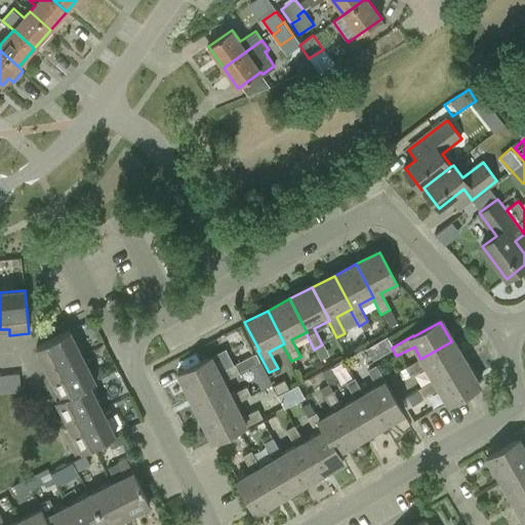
[(76,455),(115,436),(90,388),(95,385),(69,332),(36,349),(50,378),(44,381),(73,437),(68,439),(76,455)]
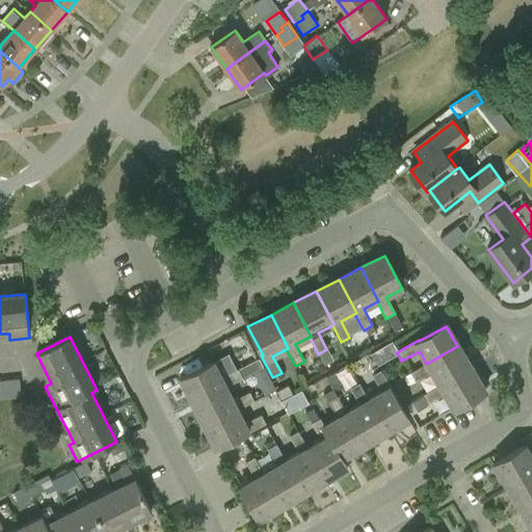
[(439,384),(440,387),(471,370),(457,346),(426,364),(409,373),(414,382),(432,372),(439,384)]
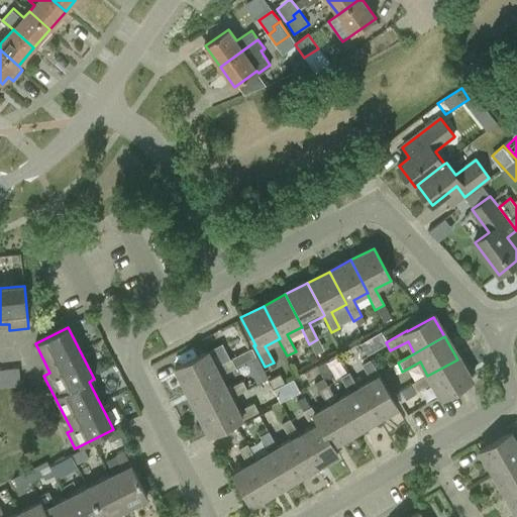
[(219,375),(220,377),(236,369),(232,359),(216,368),(208,351),(176,368),(187,391),(219,375)]
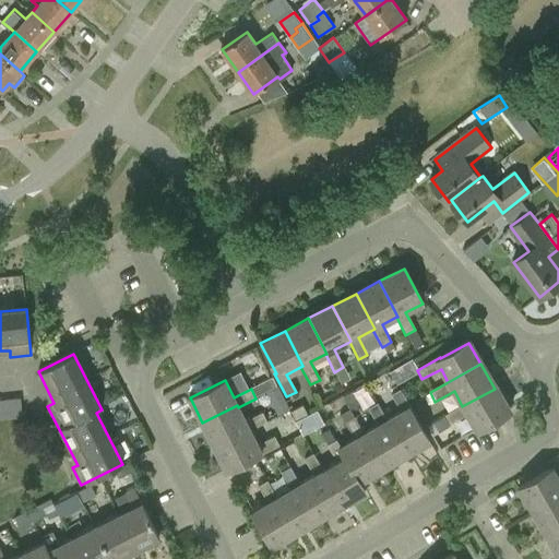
[(450,423),(466,414),(476,430),(508,413),(495,389),(462,406),(461,404),(444,414),(450,423)]
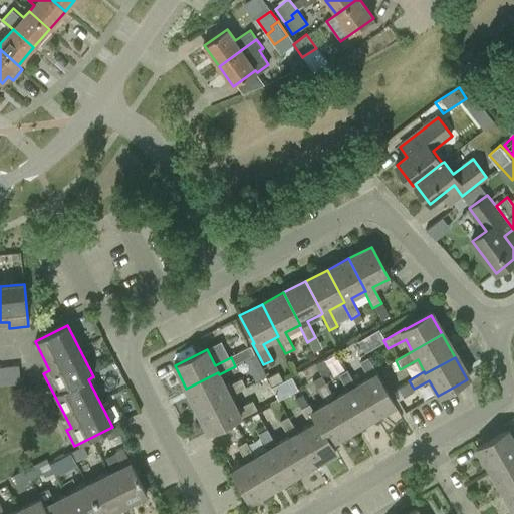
[(355,387),(373,418),(395,405),(378,377),(379,377),(367,358),(359,363),(367,378),(355,387)]
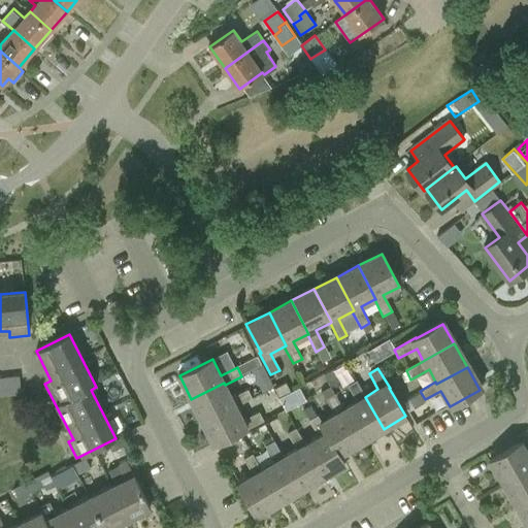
[(0,397),(22,395),(20,377),(0,378),(0,397)]
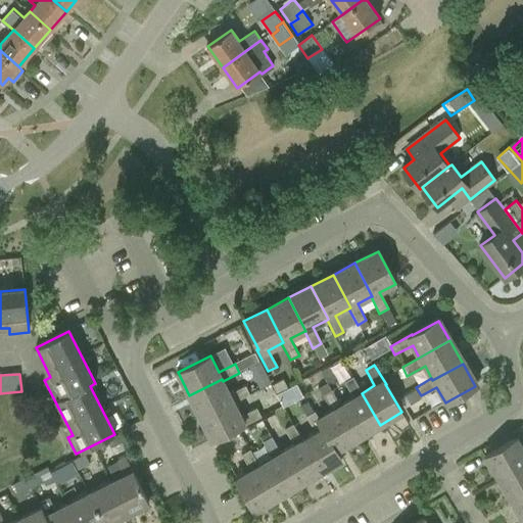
[(283,378),(273,383),(277,392),(288,386),(283,378)]
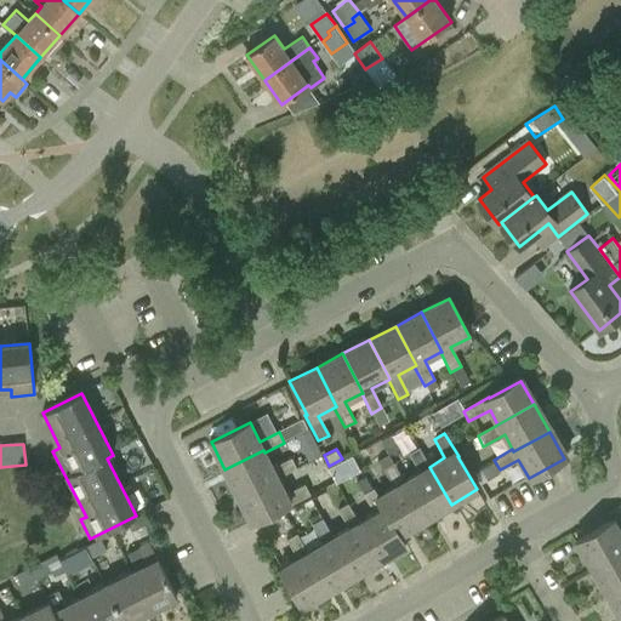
[(404,482),(427,519),(451,505),(429,467),(419,449),(408,455),(419,473),(404,482)]
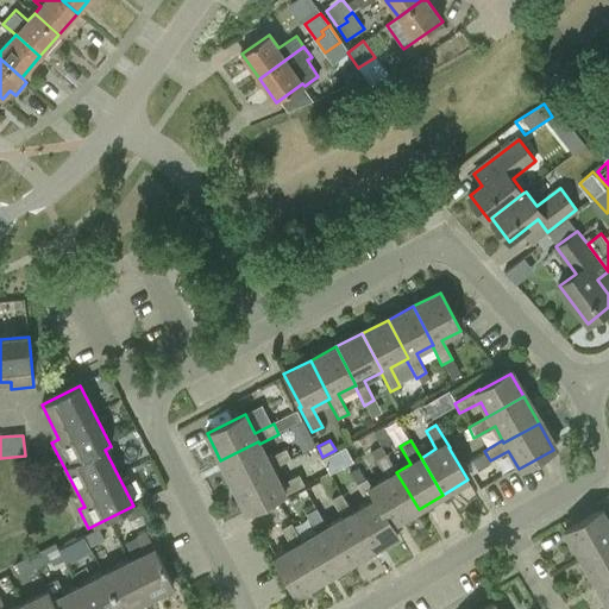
[(220,460),(233,487),(271,468),(272,470),(293,460),(288,450),(268,460),(259,444),(258,441),(220,460)]
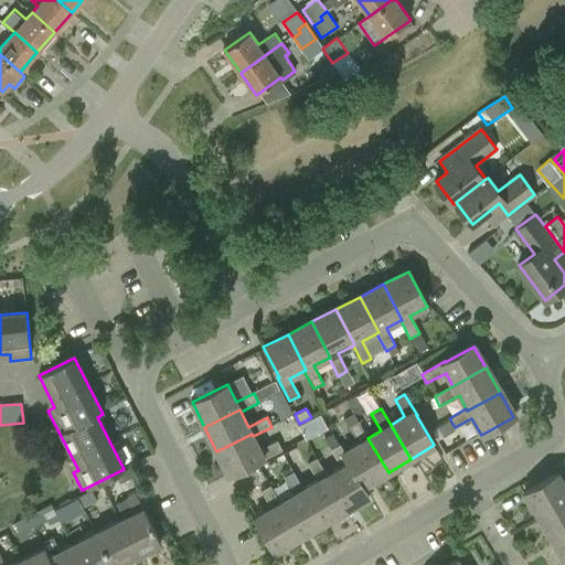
[(304,423),(310,436),(331,427),(324,413),(304,423)]
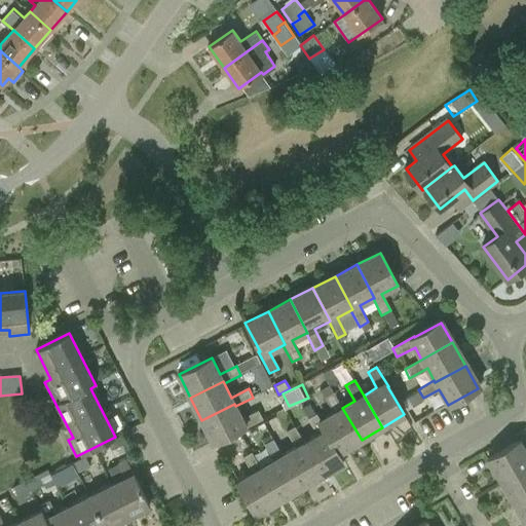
[(326,429),(340,453),(362,440),(342,408),(341,408),(332,392),(325,398),(334,413),(320,421),(315,414),(307,419),(316,435),(326,429)]
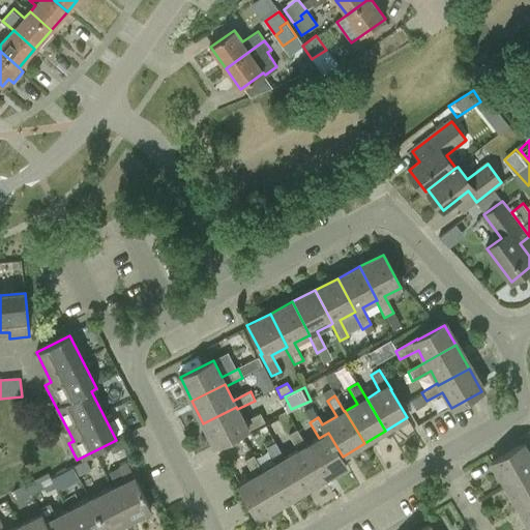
[(236,407),(203,423),(215,446),(244,432),(244,433),(266,422),(262,413),(244,422),(237,409),(236,407)]
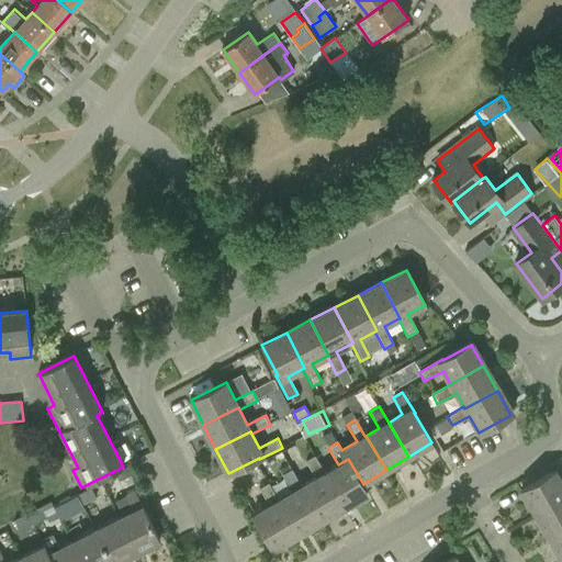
[(301,486),(322,521),(345,507),(324,473),(314,457),(305,462),(315,478),(301,486)]
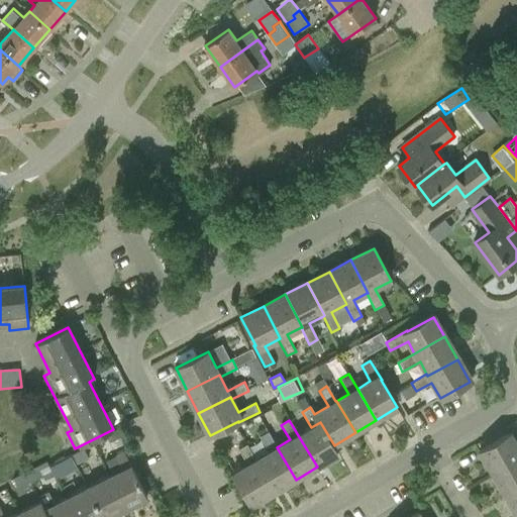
[(320,422),(311,427),(298,435),(317,467),(339,453),(334,445),(320,422)]
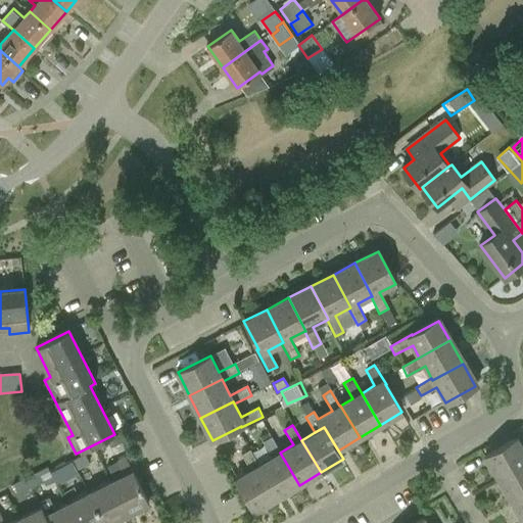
[(258,466),(278,498),(299,485),(280,453),(271,437),(263,443),(272,458),(258,466)]
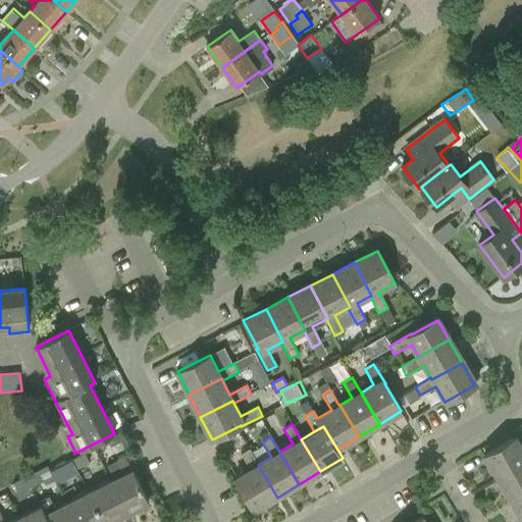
[(485,456),(498,478),(521,463),(521,448),(516,438),(485,456)]
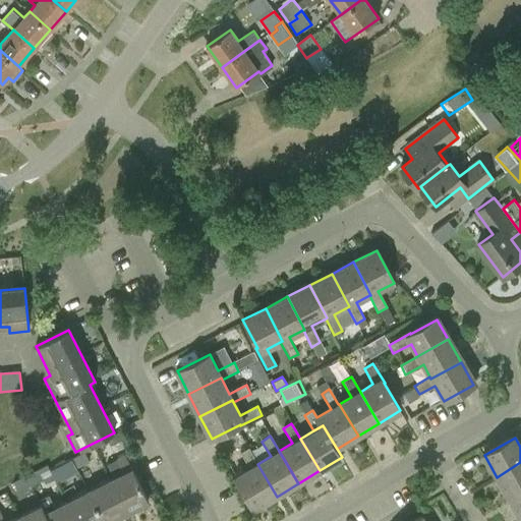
[(254,510),(277,497),(257,464),(248,449),(240,454),(249,469),(235,477),(254,510)]
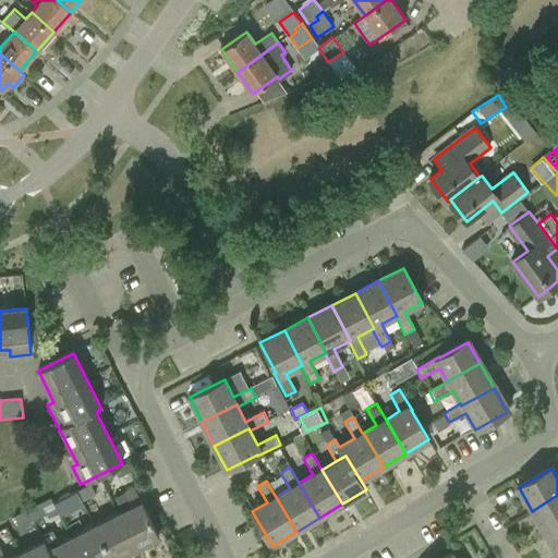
[(77,492),(82,500),(96,494),(91,483),(76,490),(77,492)]
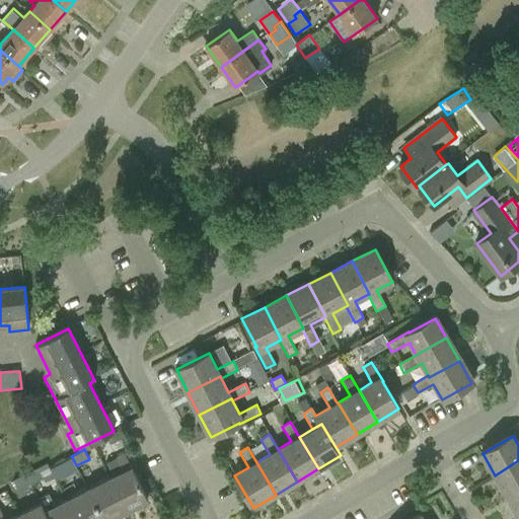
[(123,471),(109,478),(126,511),(148,500),(126,454),(117,459),(123,471)]
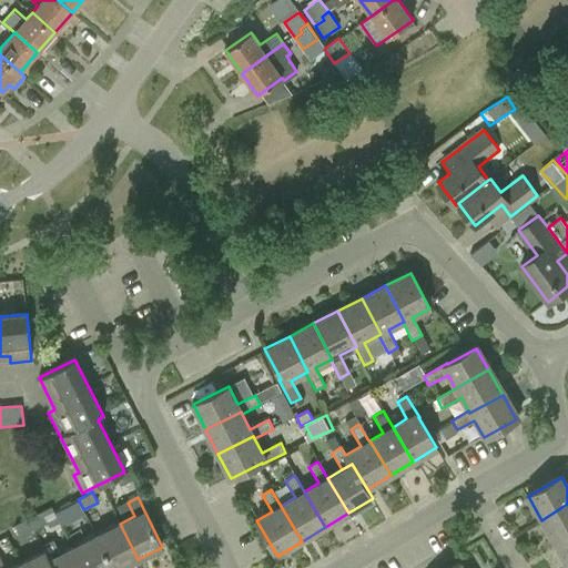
[(85,514),(83,509),(79,500),(54,513),(58,517),(62,526),(85,514)]
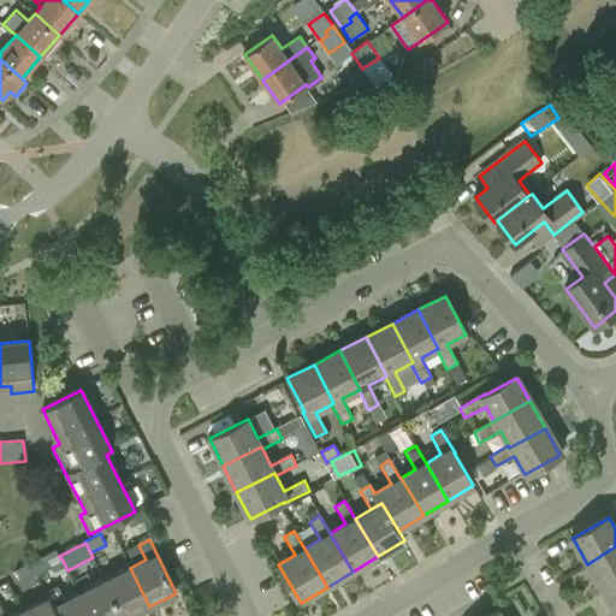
[(615,546),(587,564),(602,590),(615,580),(615,546)]
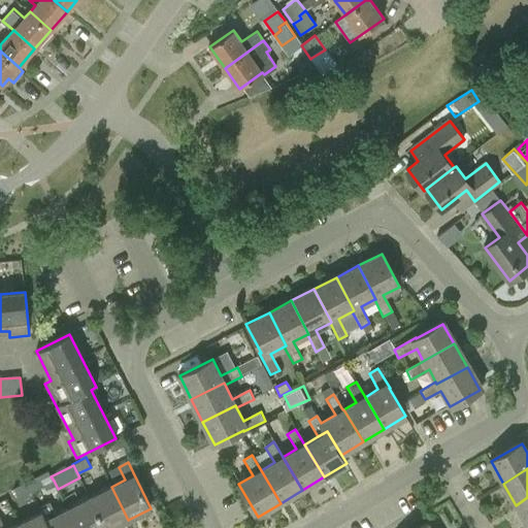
[(27,483),(32,493),(44,486),(39,476),(27,483)]
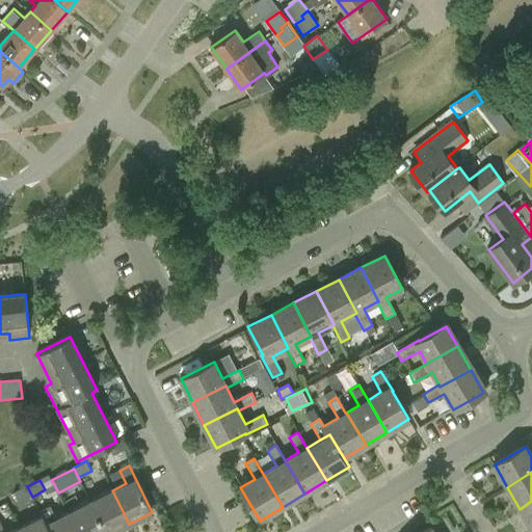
[(19,503),(32,497),(27,486),(14,494),(19,503)]
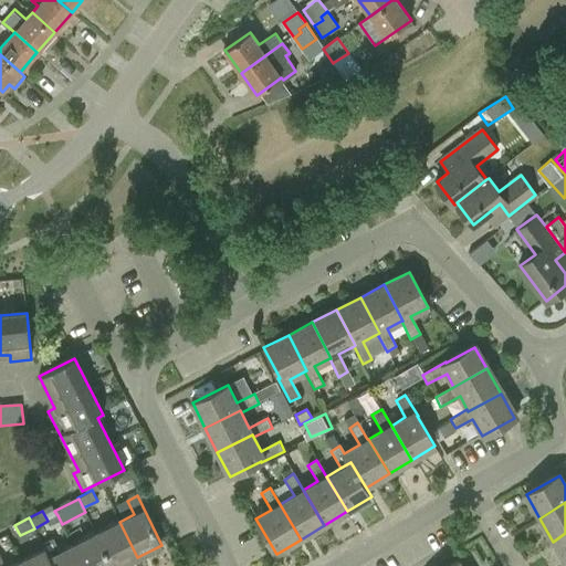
[(119,565),(137,557),(119,522),(95,534),(112,565),(119,565)]
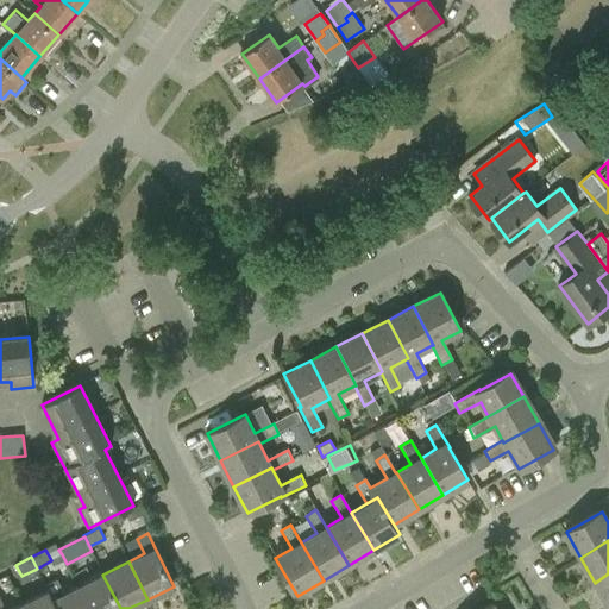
[(608,573),(595,583),(608,606),(608,573)]
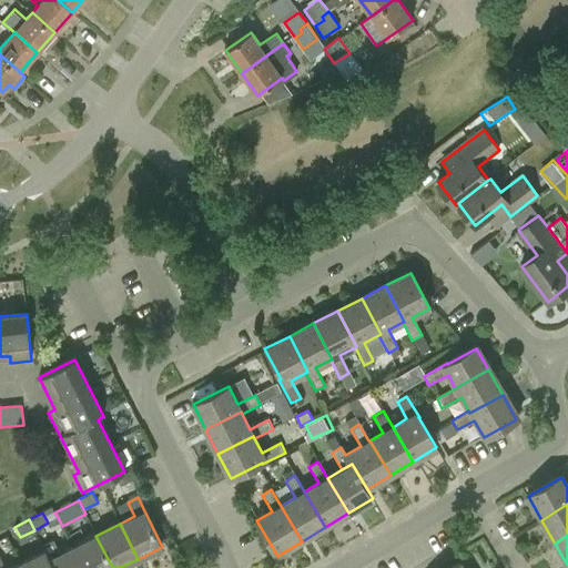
[(112,567),(95,536),(72,547),(82,567),(112,567)]
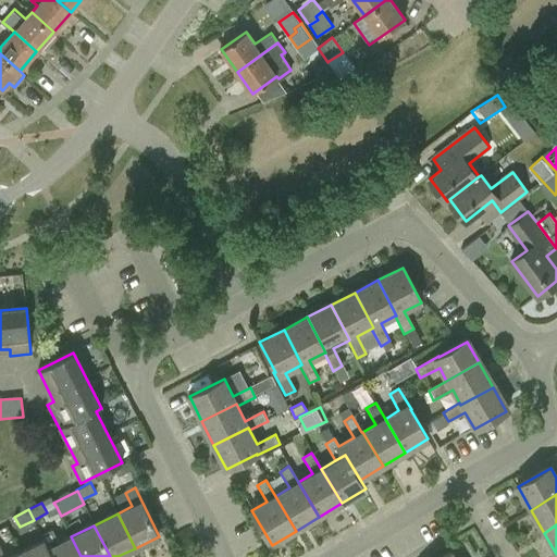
[(44,541),(51,556),(81,556),(71,536),(59,543),(52,530),(41,535),(44,541)]
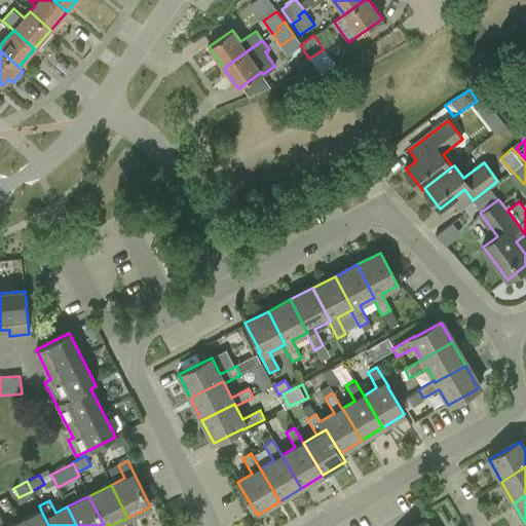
[(19,522),(21,525),(48,525),(41,511),(19,522)]
